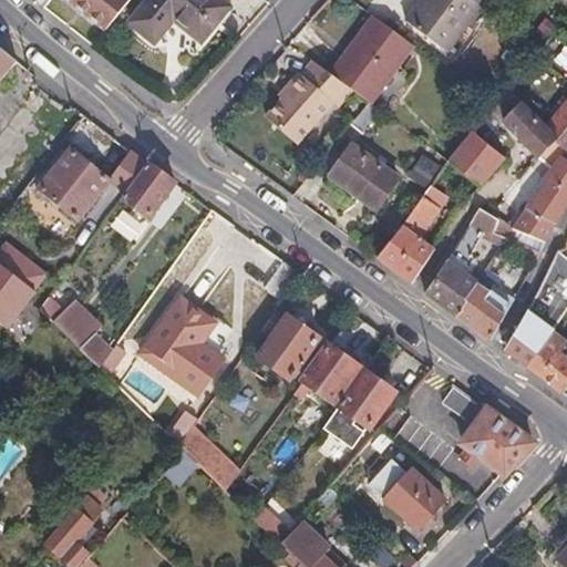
[(38,0),(47,9),(52,0),(38,0)]
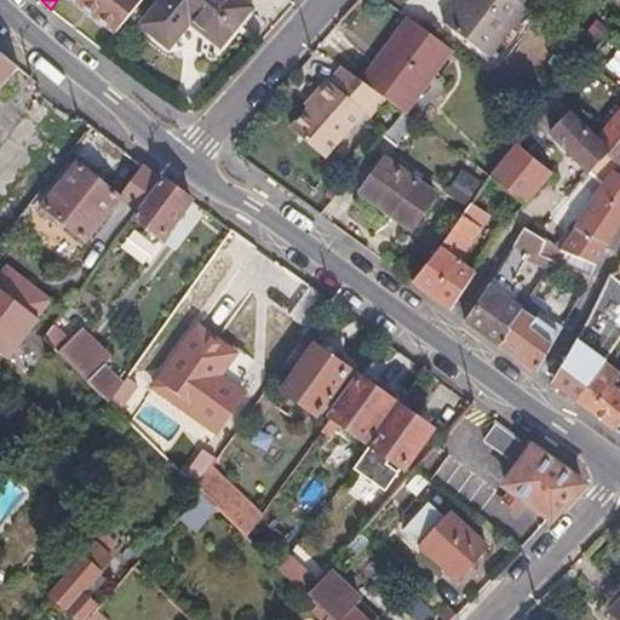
[(76,0),(116,32),(142,0),(76,0)]
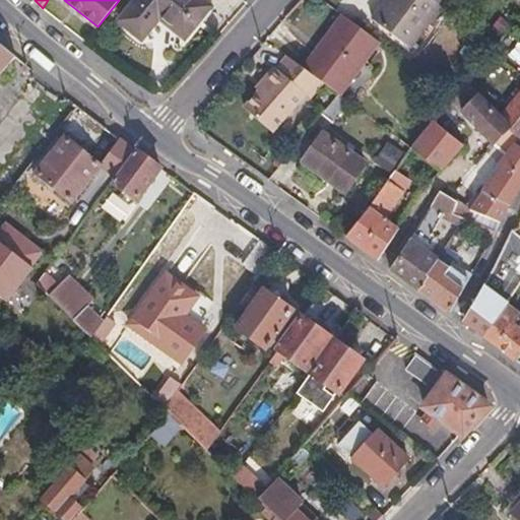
[(202,0),(137,0),(121,21),(143,39),(160,17),(186,38),(210,6),(202,0)]
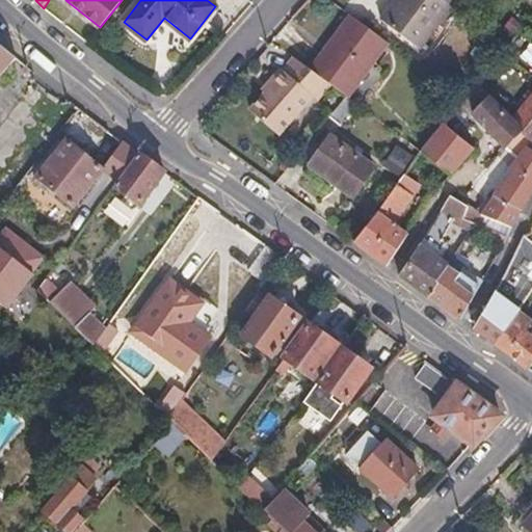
[(419,48),(452,4),(448,1),(447,0),(407,0),(406,1),(405,0),(397,0),(383,20),(419,48)]
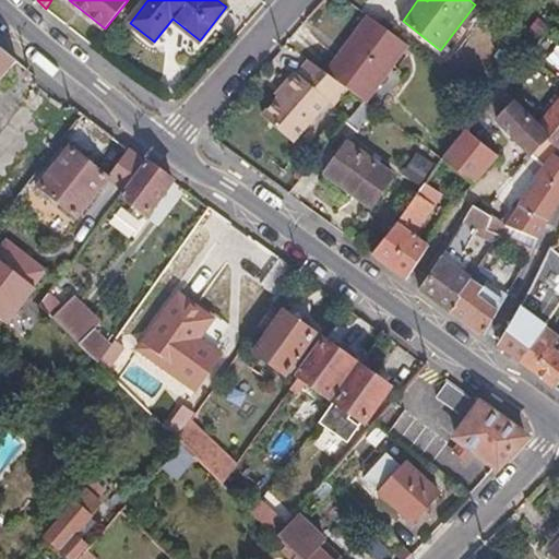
[(364,99),(407,40),(371,15),(328,72),(348,87),(364,99)]
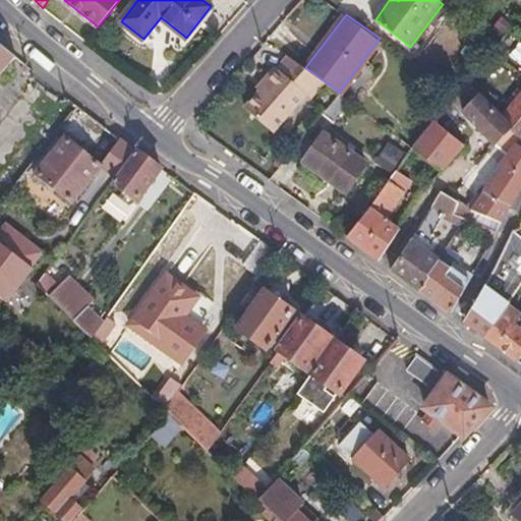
[(0,76),(16,57),(0,44),(0,76)]
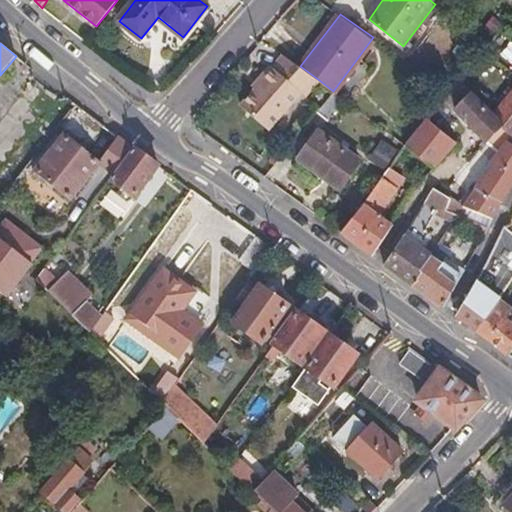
[(306,95),(319,80),(300,66),(284,55),(274,67),(272,65),(261,78),(264,80),(242,105),(269,128),(301,91),(306,95)]
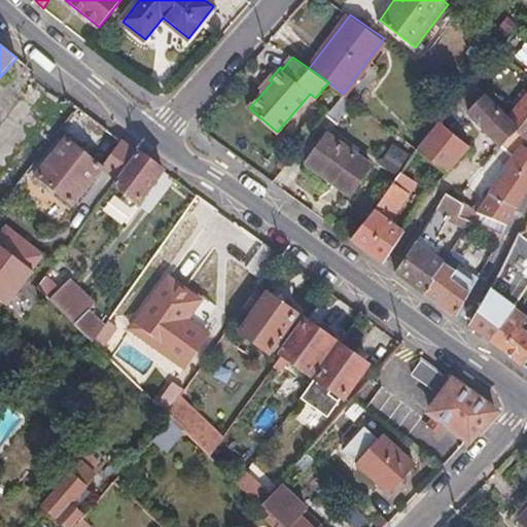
[(468,111),(484,94),(473,84),(463,96),(458,102),(468,111)]
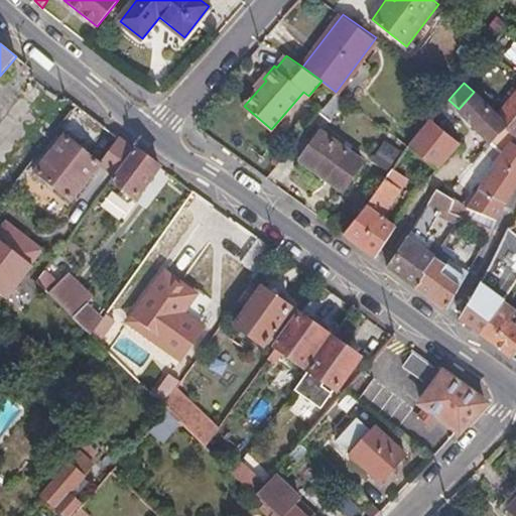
[(507,124),(497,115),(474,92),(459,109),(492,140),(507,124)]
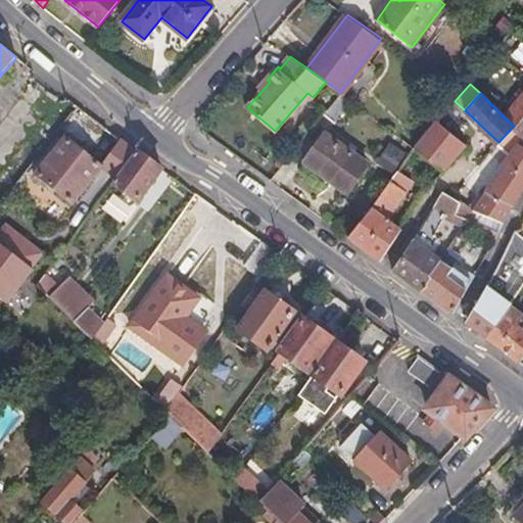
[(522,93),(516,99),(511,104),(522,113),(522,93)]
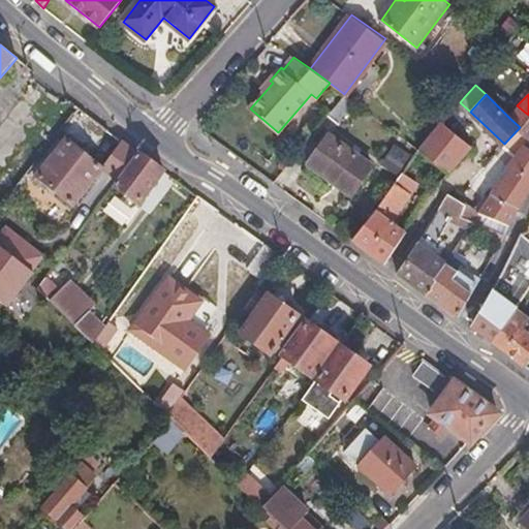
[(356,102),(346,95),(330,114),(341,122),(356,102)]
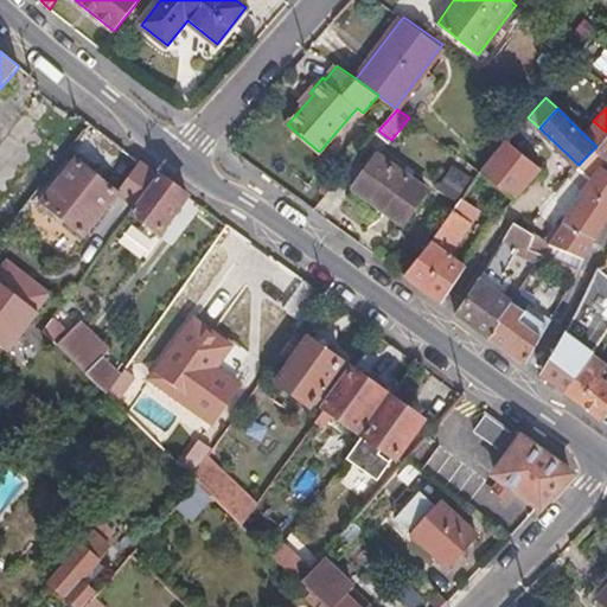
[(606,218),(606,216),(606,132),(593,121),(585,135),(596,146),(606,155),(606,158),(593,177),(585,187),(588,191),(577,203),(606,218)]
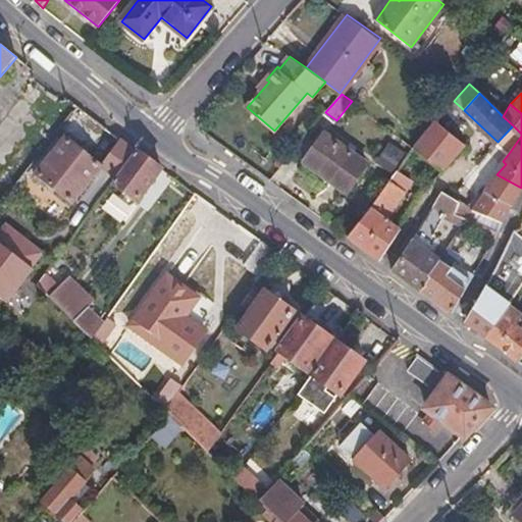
[(467,144),(436,118),(413,146),(444,168),(467,144)]
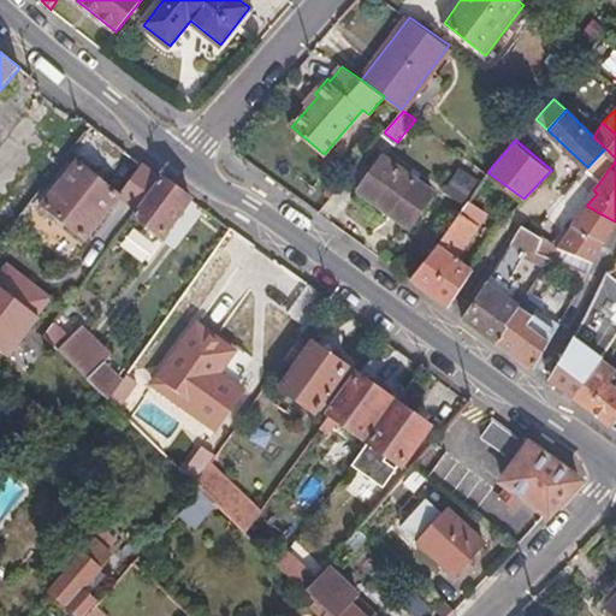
[(615,160),(615,158),(605,148),(587,167),(602,179),(615,160)]
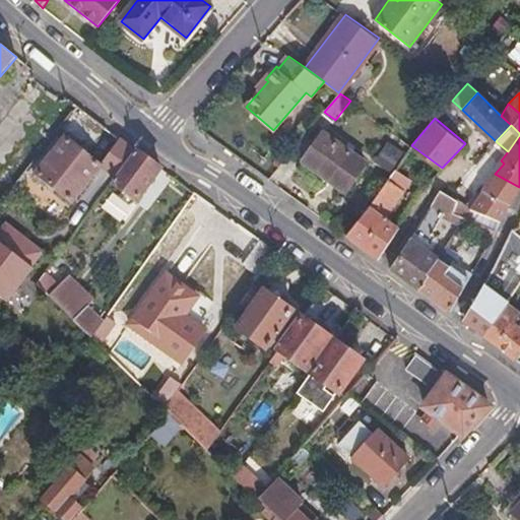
[(367,163),(324,131),(303,160),(346,191),(367,163)]
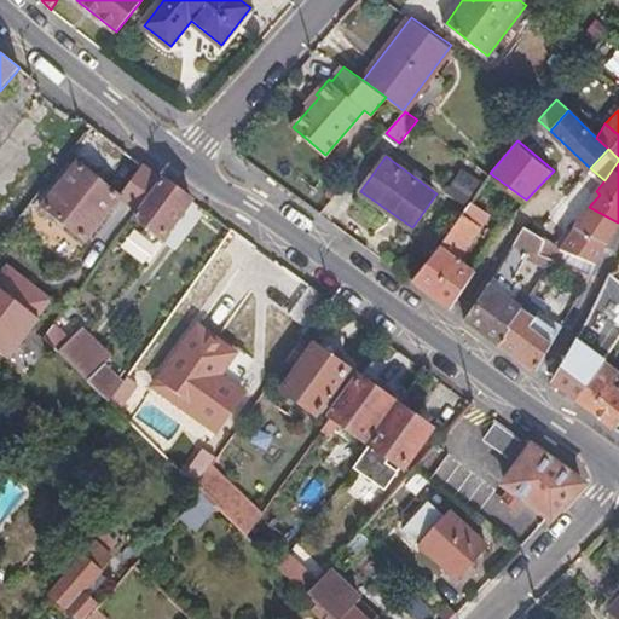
[(120,196),(77,162),(40,210),(47,215),(51,210),(87,237),(120,196)]
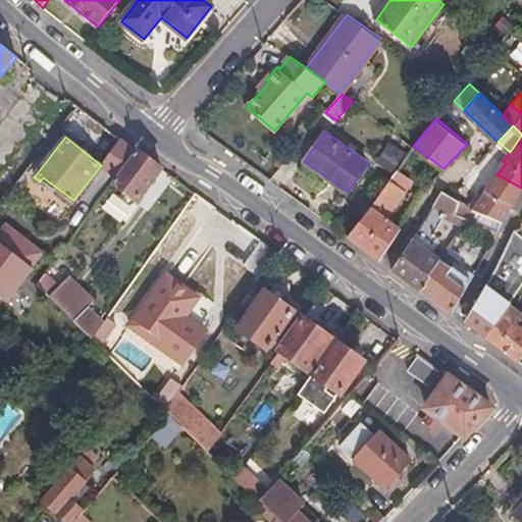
[(118,178),(140,150),(123,139),(102,166),(118,178)]
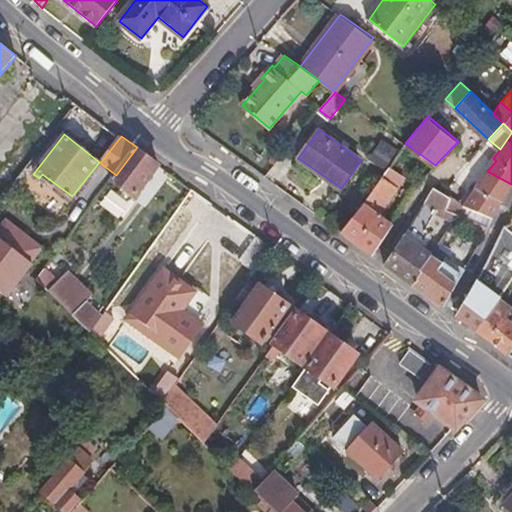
[(397,155),(401,150),(386,140),(371,159),(386,170),(390,164),(397,155)]
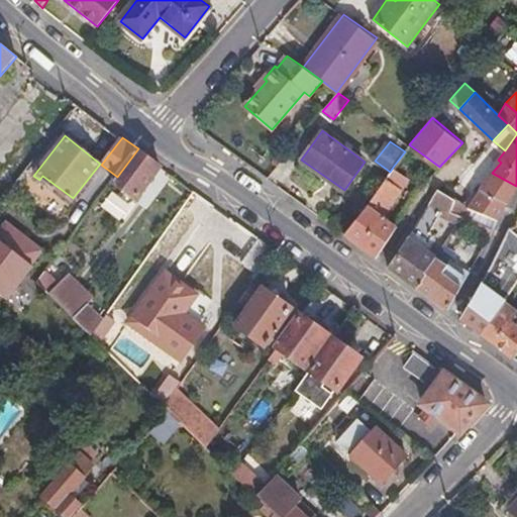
[(162,166),(138,148),(117,177),(113,181),(136,199),(162,166)]
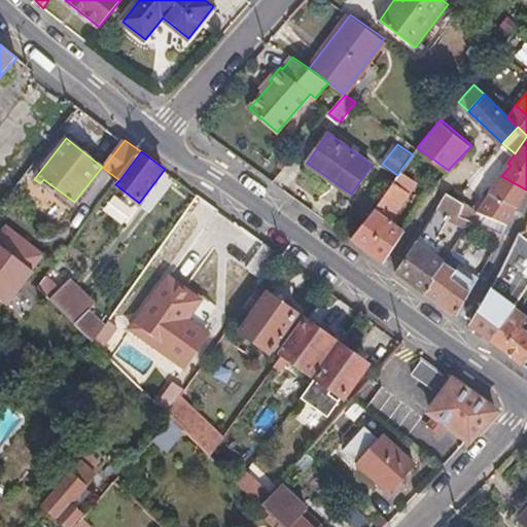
[(419,168),(409,160),(401,169),(413,178),(419,168)]
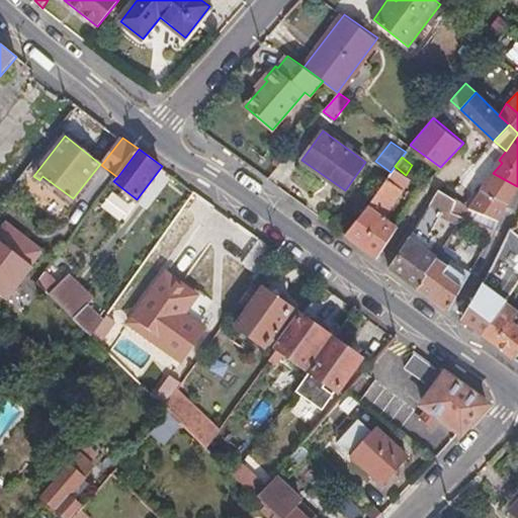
[(365,248),(384,217),(410,178),(406,175),(395,166),(391,172),(344,233),(365,248)]
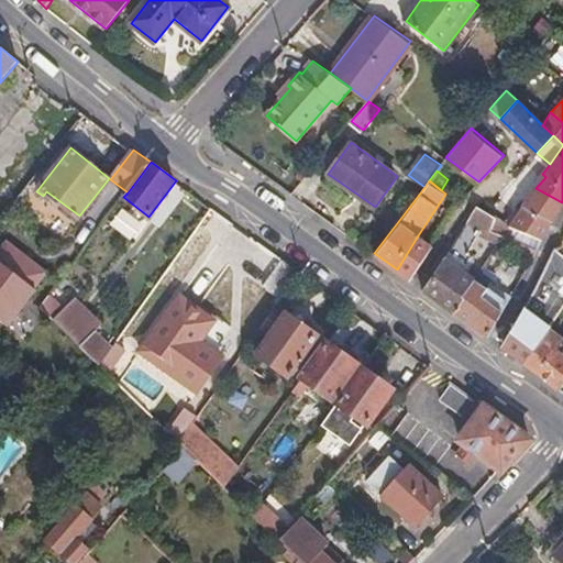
[(552,220),(562,202),(536,188),(523,203),(552,220)]
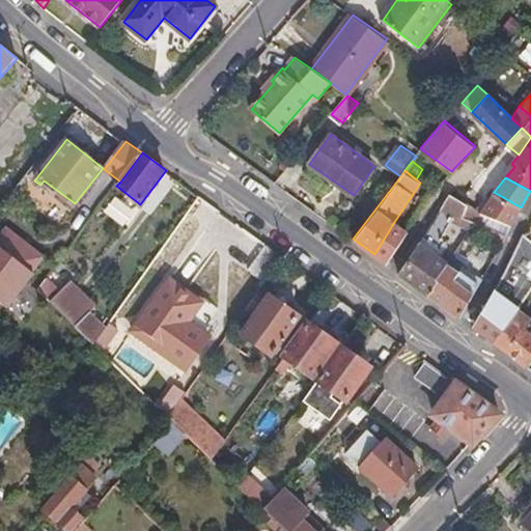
[(509,228),(521,207),(494,192),(488,201),(481,212),(509,228)]
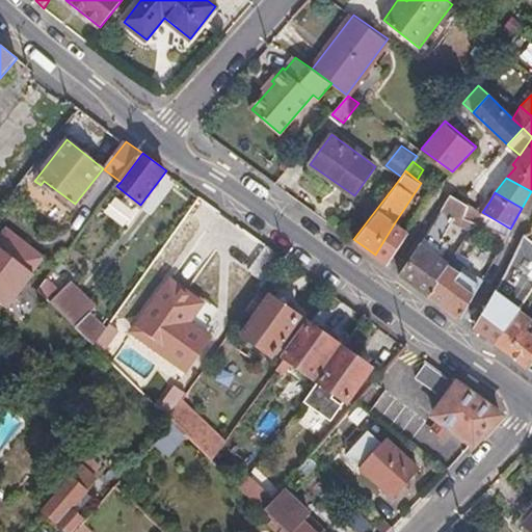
[(457,213),(463,216),(470,205),(453,194),(444,208),(457,213)]
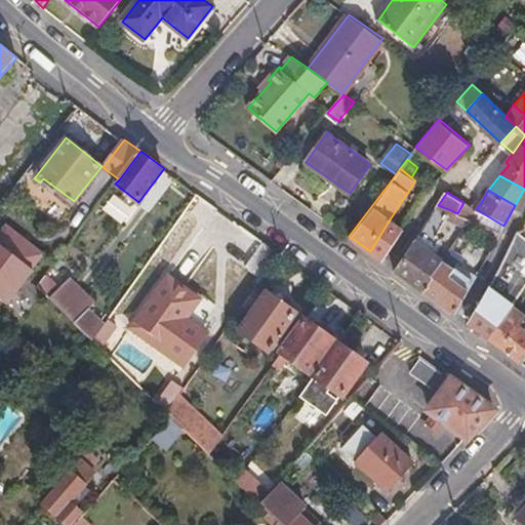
[(472,207),(476,209),(483,199),(478,196),(472,207)]
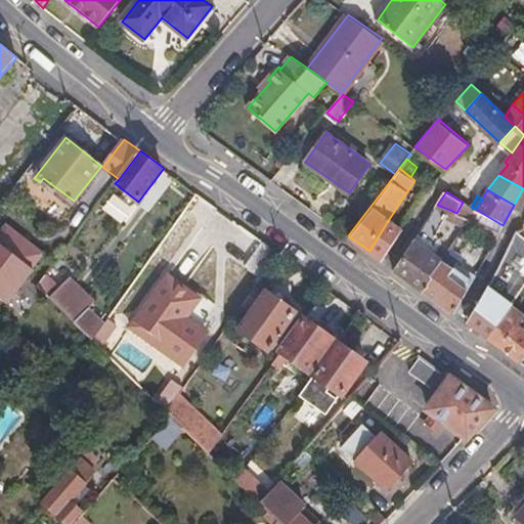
[(456,213),(461,215),(468,205),(463,202),(456,213)]
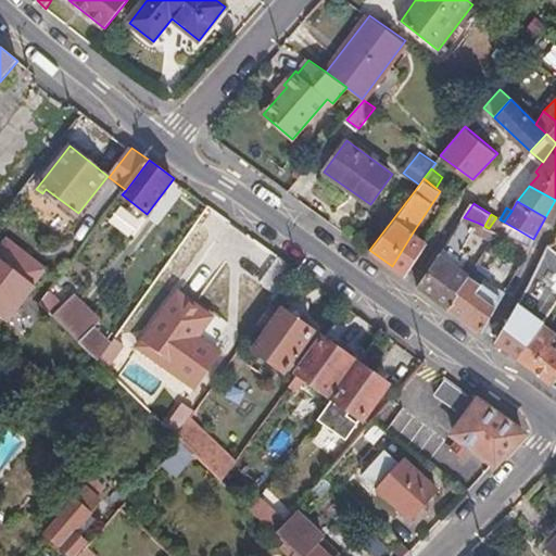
[(417,285),(436,299),(456,267),(465,252),(460,248),(478,223),(464,217),(436,261),(417,285)]
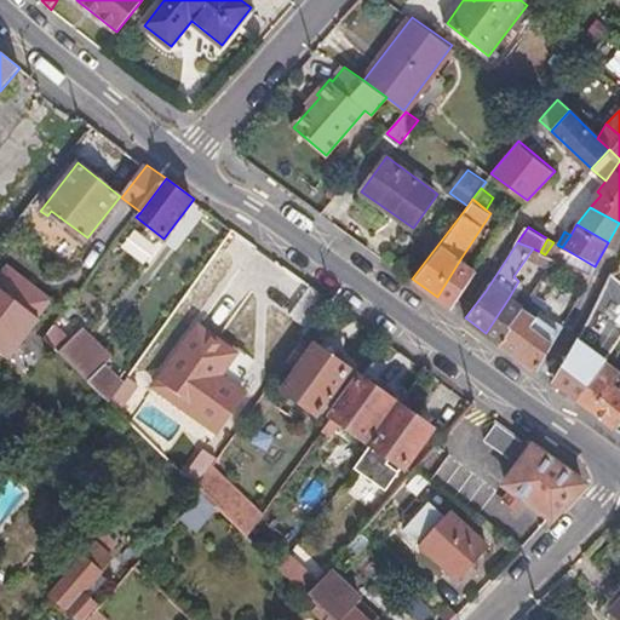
[(437,297),(452,308),(477,270),(460,259),(437,297)]
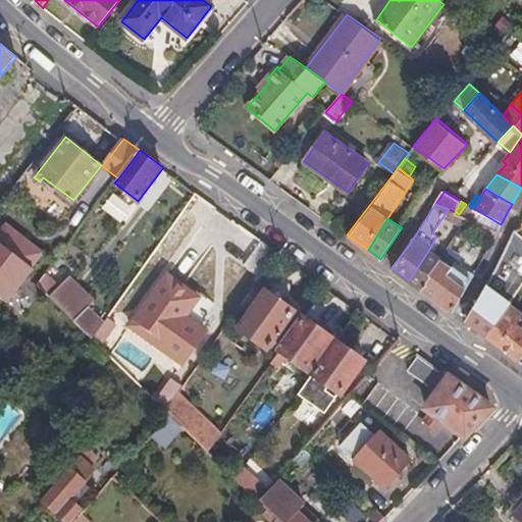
[(45,255),(5,224),(0,230),(0,298),(7,304),(45,255)]
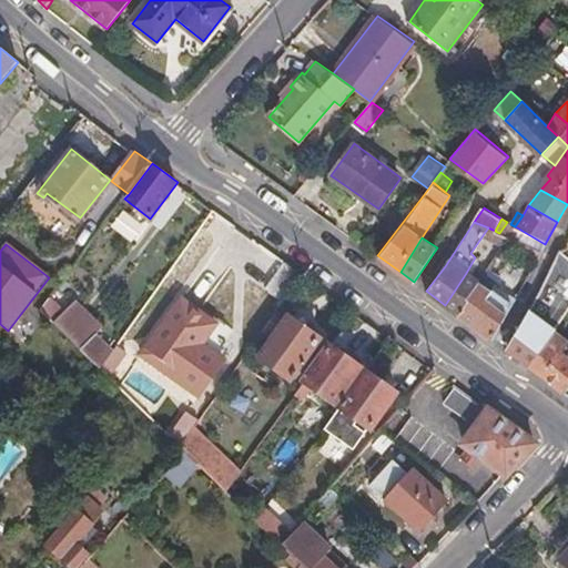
[(567,254),(561,250),(507,350),(528,365),(547,341),(566,313),(567,310),(567,254)]
